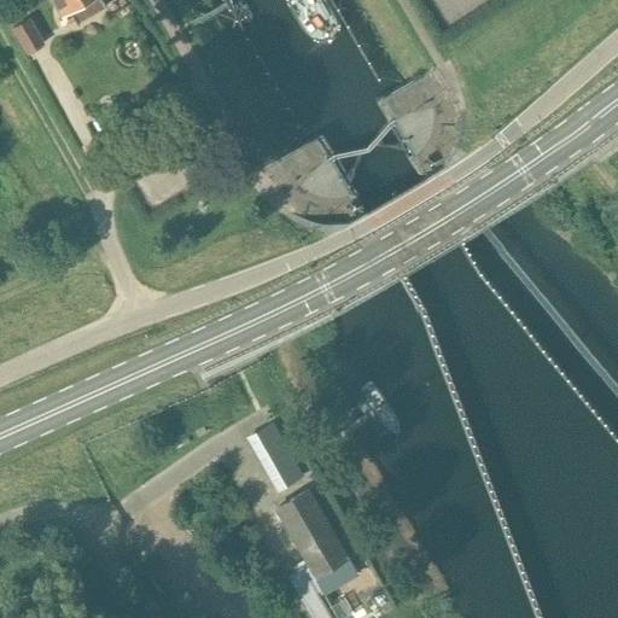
[(54,0),(63,13),(69,10),(77,23),(106,6),(103,0),(54,0)]
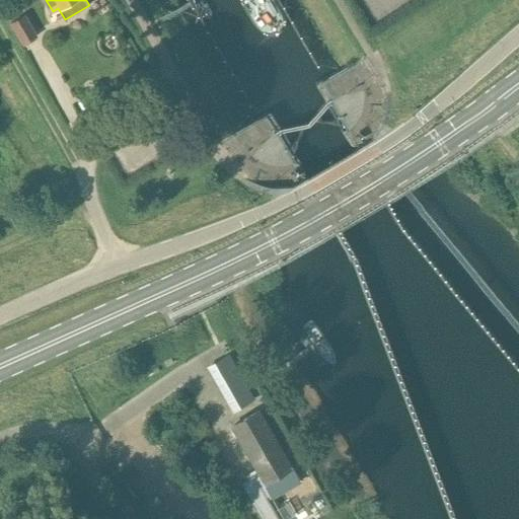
[(36,36),(24,15),(11,23),(23,45),(36,36)]
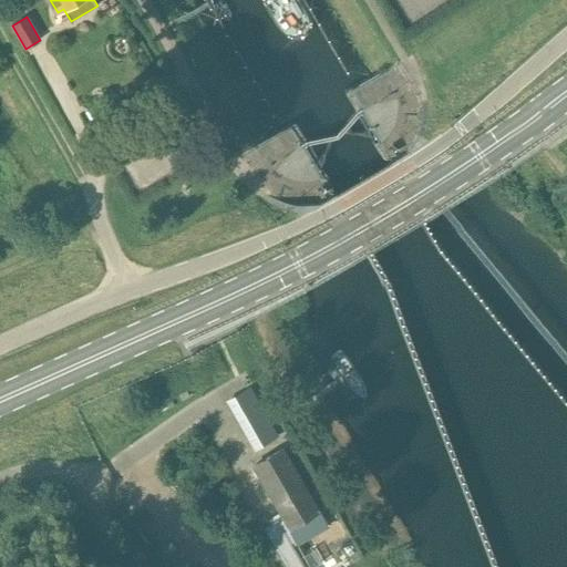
[(220,347),(212,350),(217,362),(226,359),(220,347)]
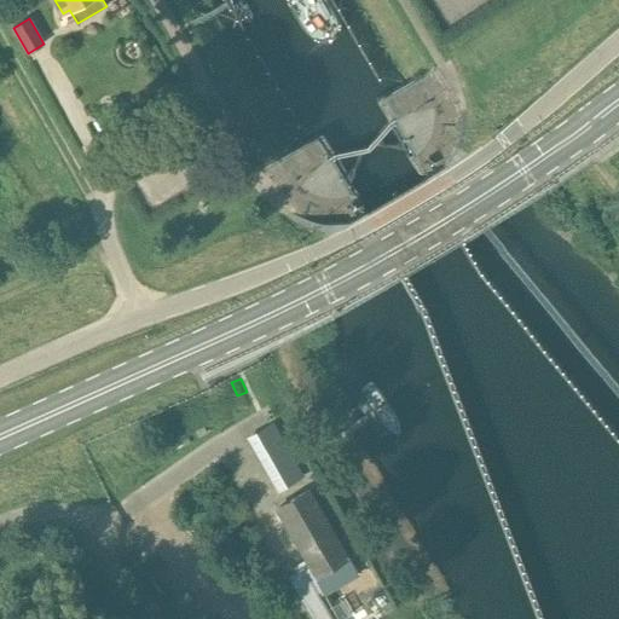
[(310,490),(293,499),(276,509),(314,577),(325,595),(358,576),(347,557),(348,557),(310,490)]
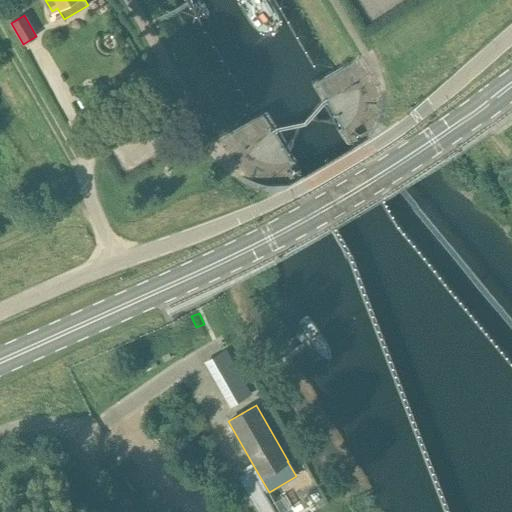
[(150,489),(143,495),(153,507),(160,500),(158,498),(160,495),(154,489),(152,491),(150,489)]
